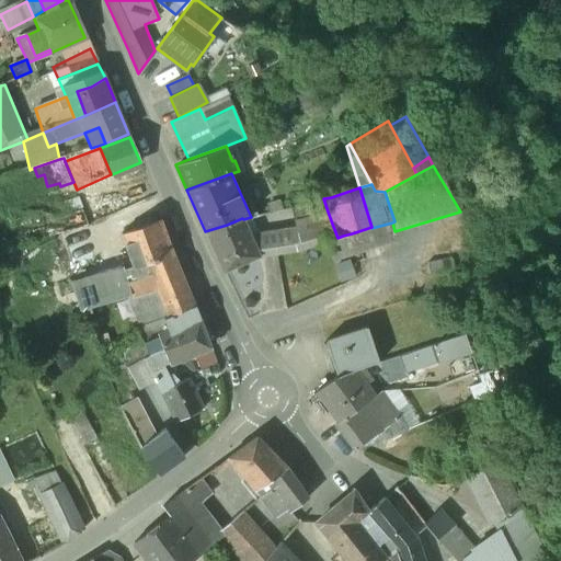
[(294,220),(328,212),(323,198),(290,207),(294,220)]
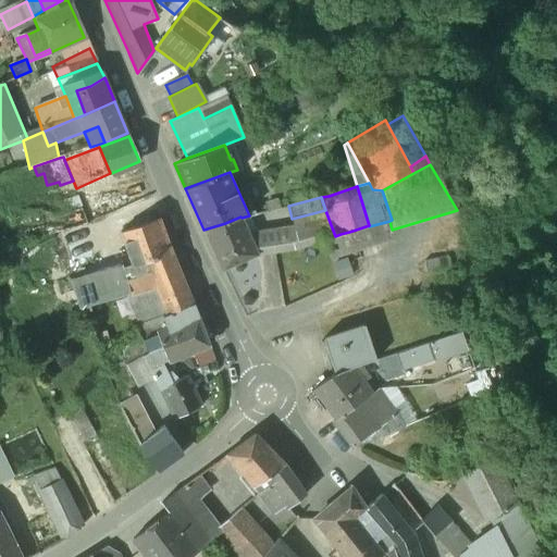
[(82,209),(59,218),(65,231),(87,223),(82,209)]
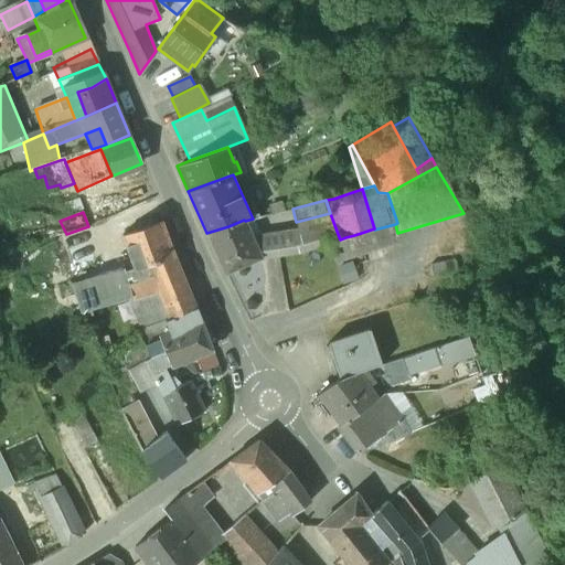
[(324,228),(334,225),(330,213),(296,222),(298,228),(300,235),(324,228)]
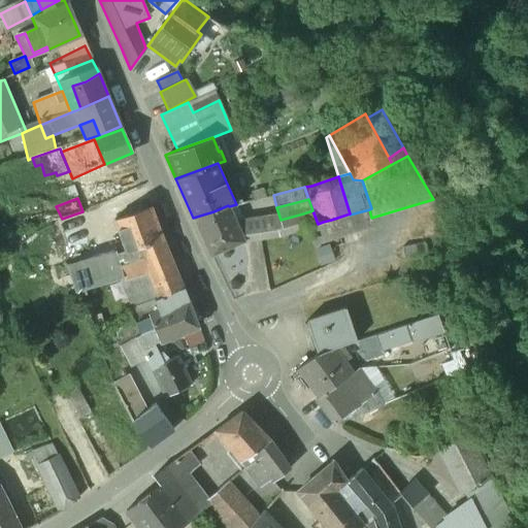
[(213,211),(194,220),(209,256),(243,240),(235,222),(229,206),(228,205),(213,211)]
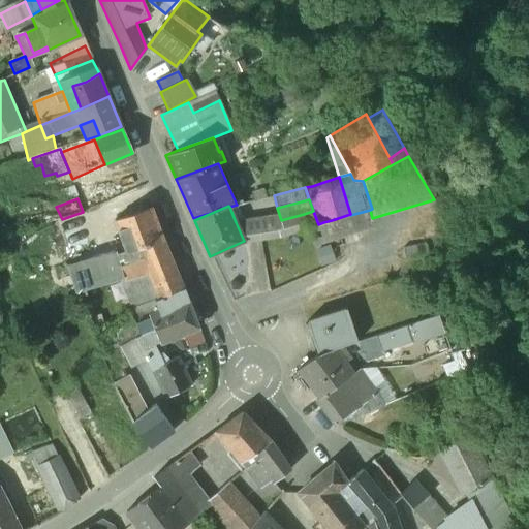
[(151,208),(115,221),(126,251),(116,254),(115,252),(79,263),(87,291),(102,286),(107,285),(121,281),(124,280),(120,267),(144,258),(139,248),(163,240),(151,208)]
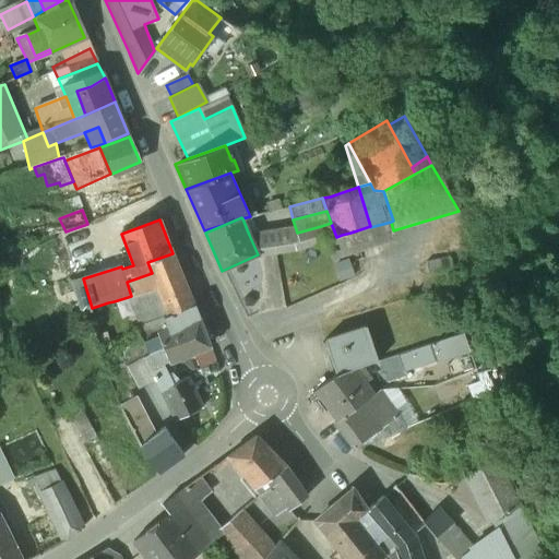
[(336,237),(325,240),(332,261),(393,241),(391,234),(394,233),(393,230),(391,222),(370,227),(370,226),(351,233),(342,235),(336,237)]
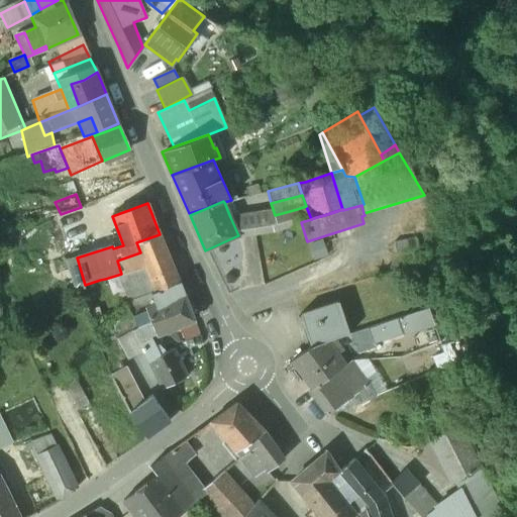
[(301,222),(311,219),(306,206),(297,209),(301,222)]
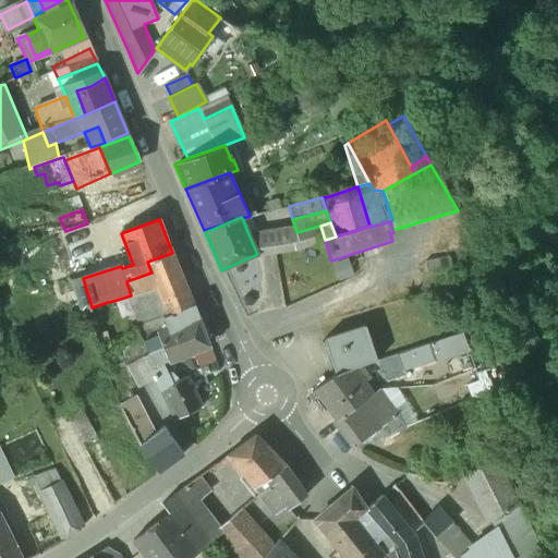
[(294,226),(249,234),(257,254),(258,256),(295,252),(325,240),(320,226),(296,232),(294,226)]
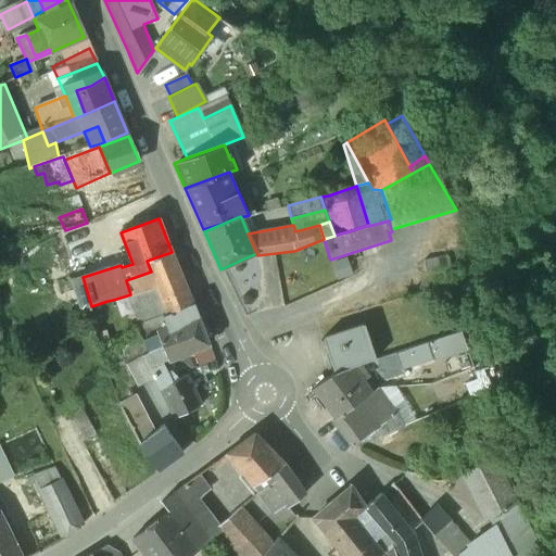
[(193,304),(172,252),(147,261),(151,272),(126,280),(130,294),(160,287),(169,313),(193,304)]
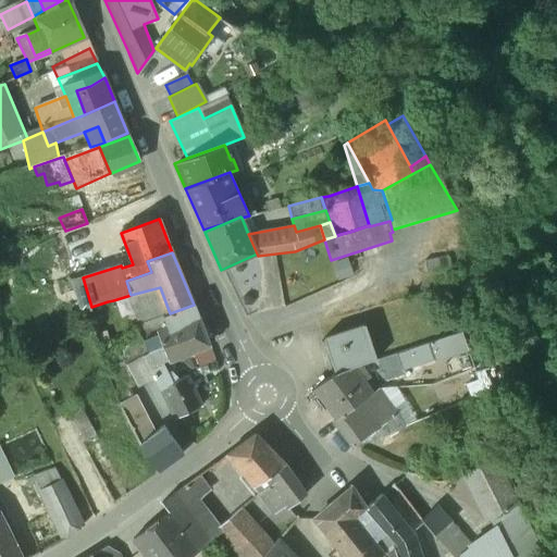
[(83,277),(71,281),(79,308),(83,307),(84,309),(90,307),(91,307),(83,277)]
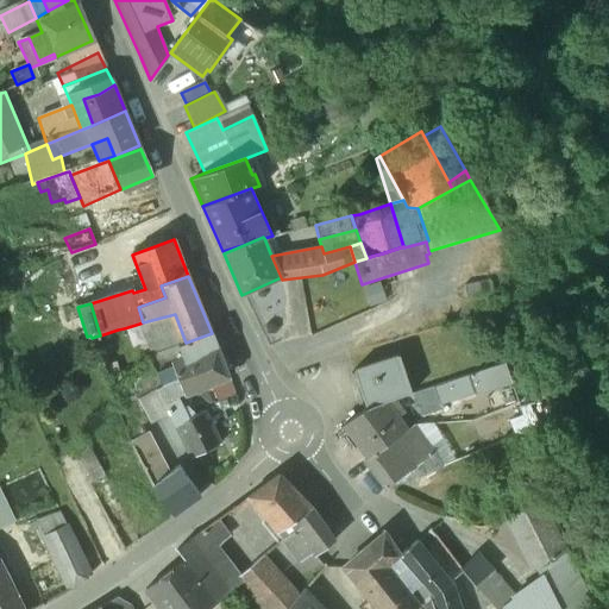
[(186,343),(179,346),(184,362),(187,360),(218,349),(212,333),(186,343)]
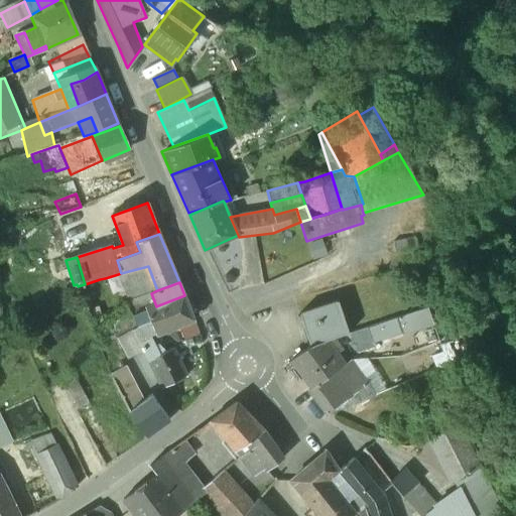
[(128,302),(133,316),(146,311),(156,306),(151,293),(128,302)]
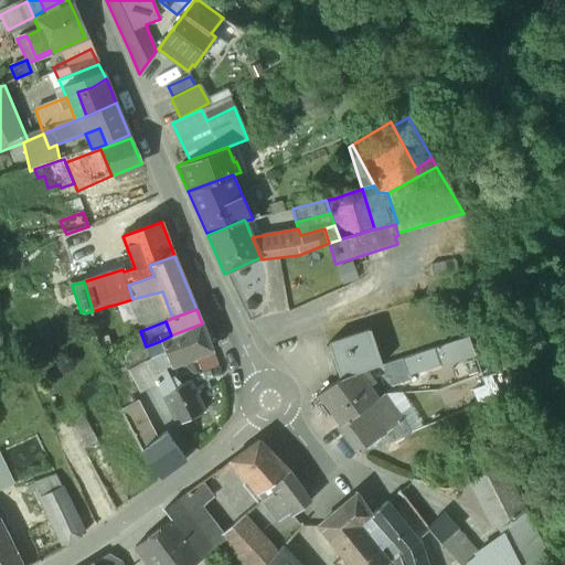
[(202,323),(173,334),(171,336),(160,341),(166,354),(171,366),(185,360),(212,350),(202,323)]
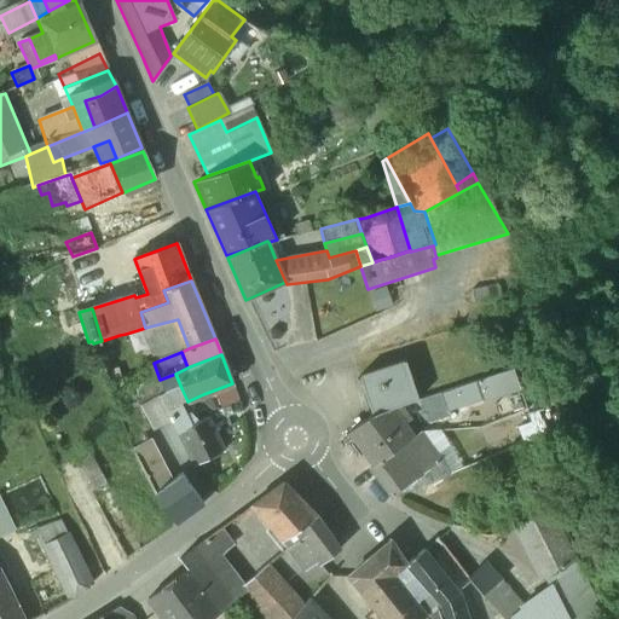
[(406,362),(358,377),(371,416),(393,409),(403,405),(418,399),(406,362)]
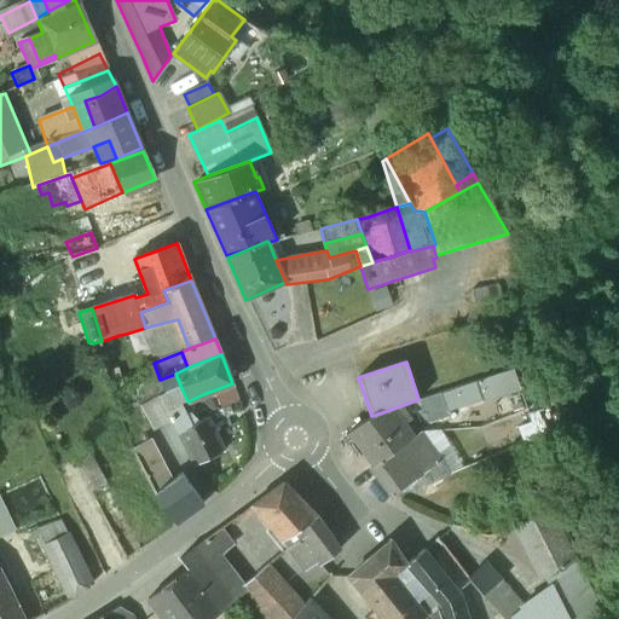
[(482,401),(484,404),(522,393),(516,370),(452,389),(458,410),(482,401)]
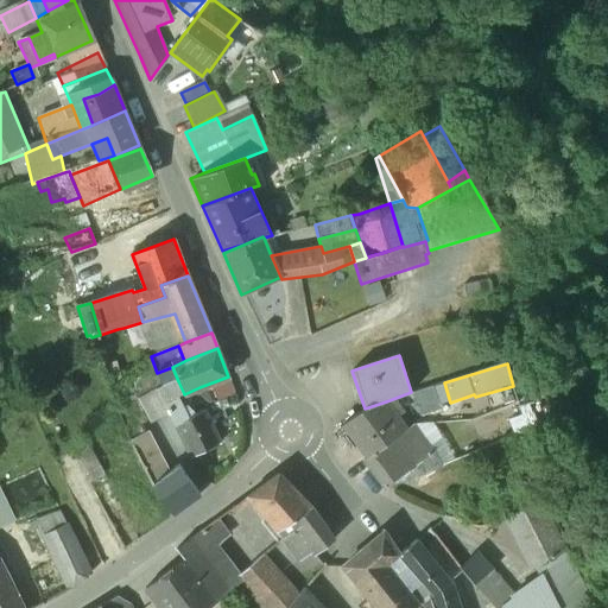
[(157,373),(163,386),(178,381),(172,367),(157,373)]
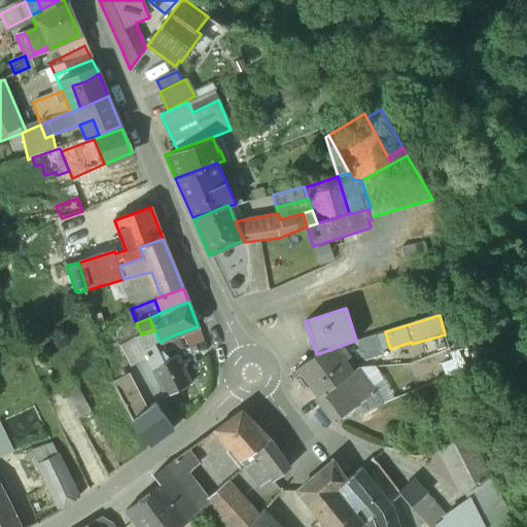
[(146,361),(150,370),(163,363),(152,345),(160,342),(154,330),(141,335),(135,337),(146,361)]
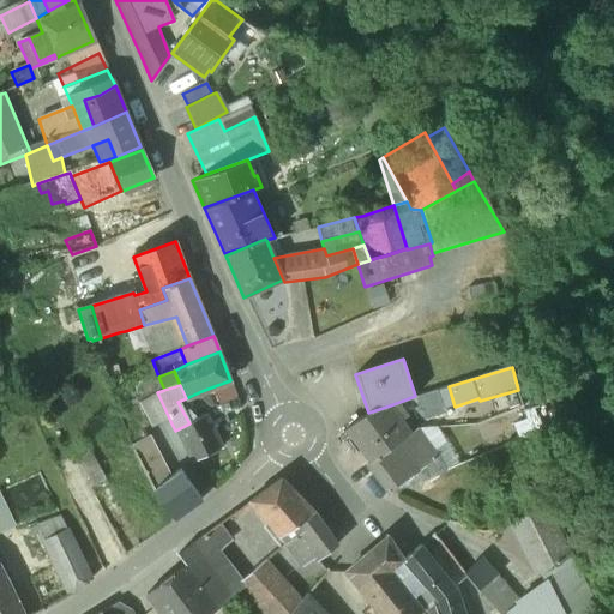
[(233,385),(209,393),(215,408),(238,401),(233,385)]
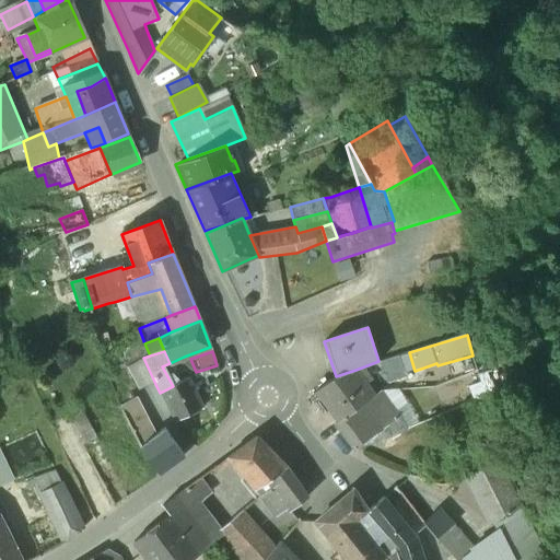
[(155,384),(143,358),(127,366),(139,392),(155,384)]
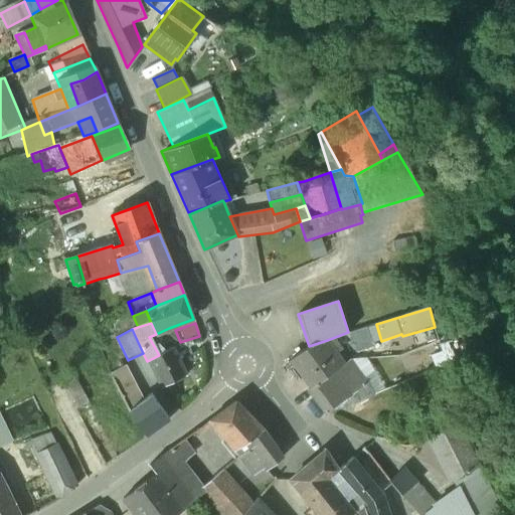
[(327,340),(337,353),(344,349),(335,337),(327,340)]
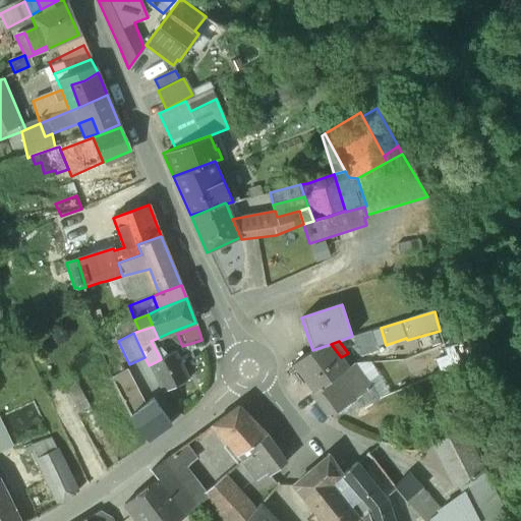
[(331,344),(312,350),(292,364),(312,392),(313,392),(338,373),(339,374),(348,367),(341,357),(331,344)]
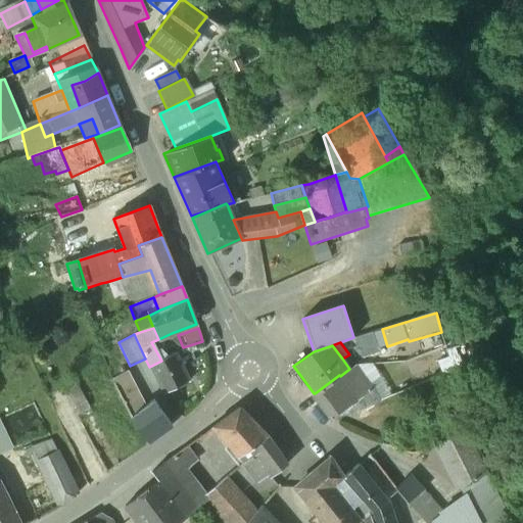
[(161,361),(149,367),(163,394),(189,381),(176,353),(161,361)]
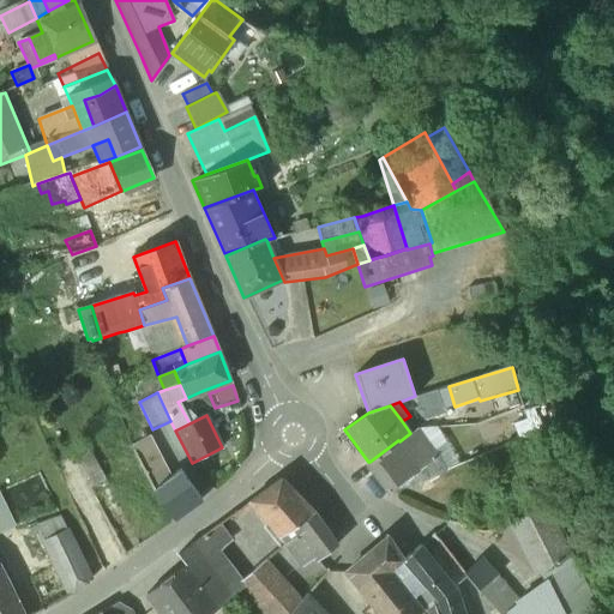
[(429,446),(425,449),(432,459),(421,468),(429,481),(485,458),(473,428),(429,446)]
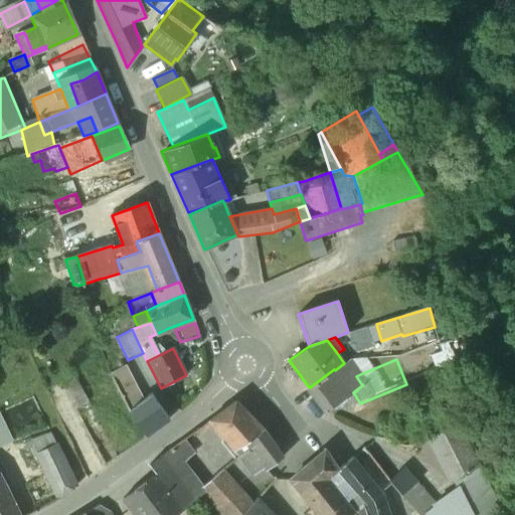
[(356,376),(344,363),(335,370),(352,393),(353,392),(362,385),(356,376)]
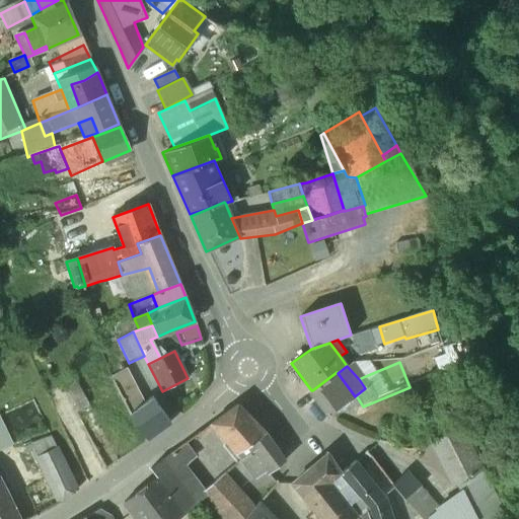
[(337,372),(312,390),(311,390),(309,391),(327,416),(355,396),(338,373),(337,372)]
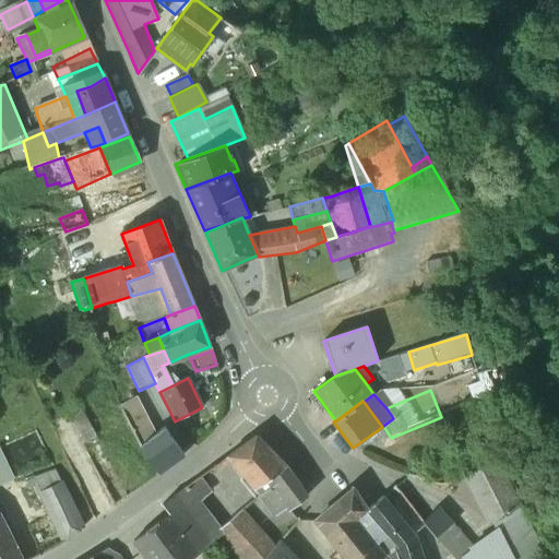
[(68,411),(73,423),(86,417),(86,416),(80,402),(74,404),(68,411)]
